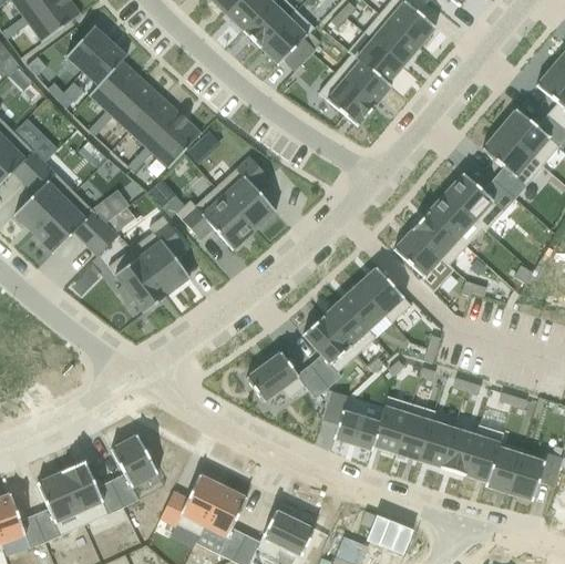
[(11,0),(23,16),(26,19),(52,0),(11,0)]
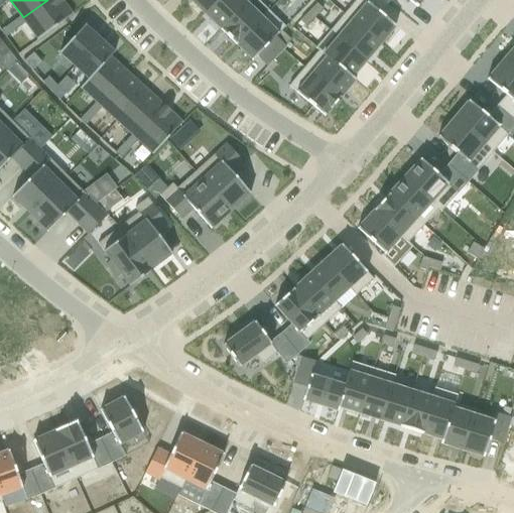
[(47,0),(23,17),(26,20),(38,37),(74,12),(65,0),(47,0)]
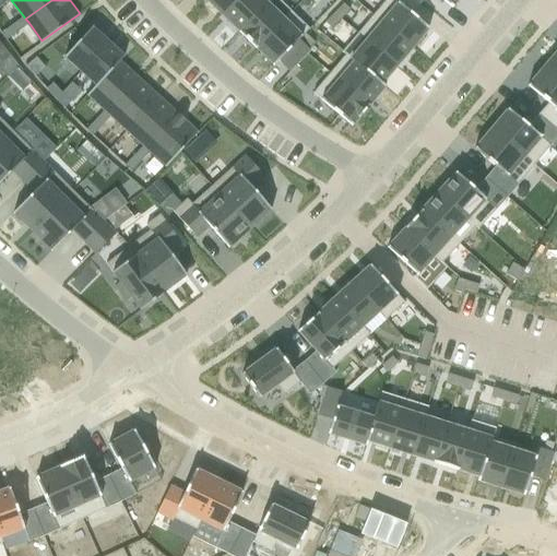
[(209,0),(223,13),(236,0),(209,0)]
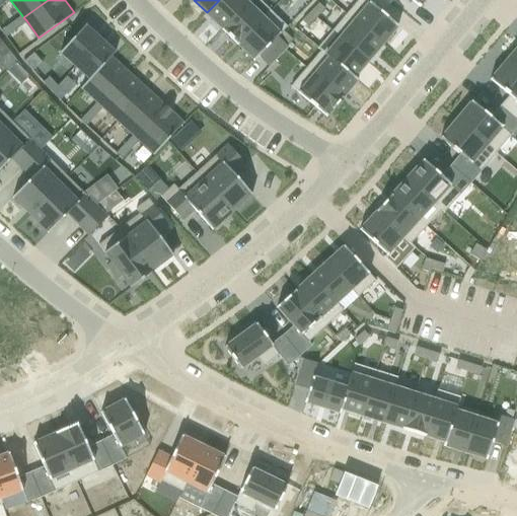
[(219,0),(207,12),(223,27),(249,0),(219,0)]
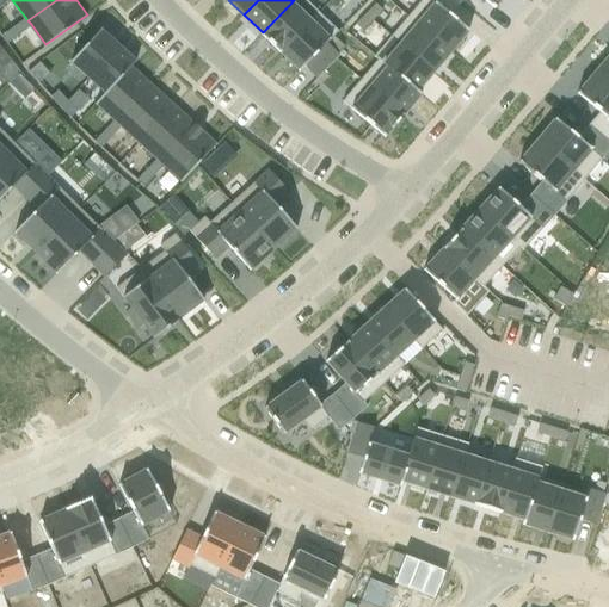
[(294,0),(263,32),(281,50),(320,11),(308,0),(294,0)]
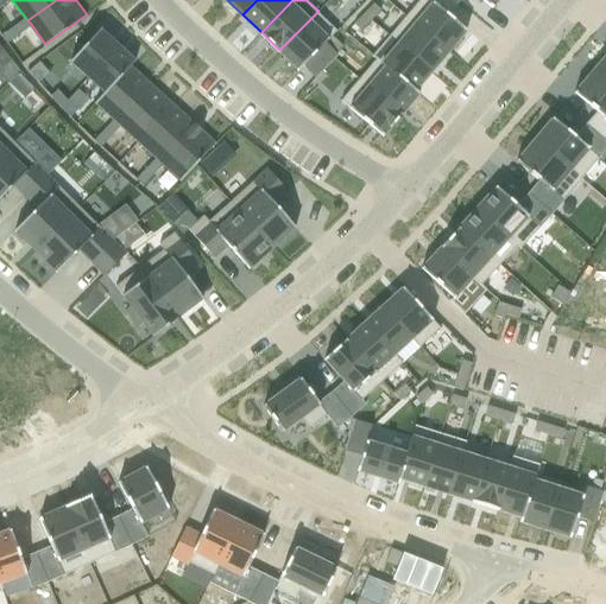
[(418,0),(406,14),(449,50),(468,29),(449,13),(460,0),(418,0)]
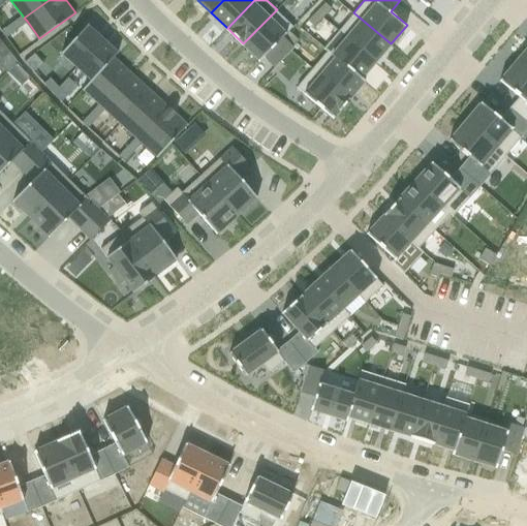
[(327,1),(317,10),(323,16),(332,7),(327,1)]
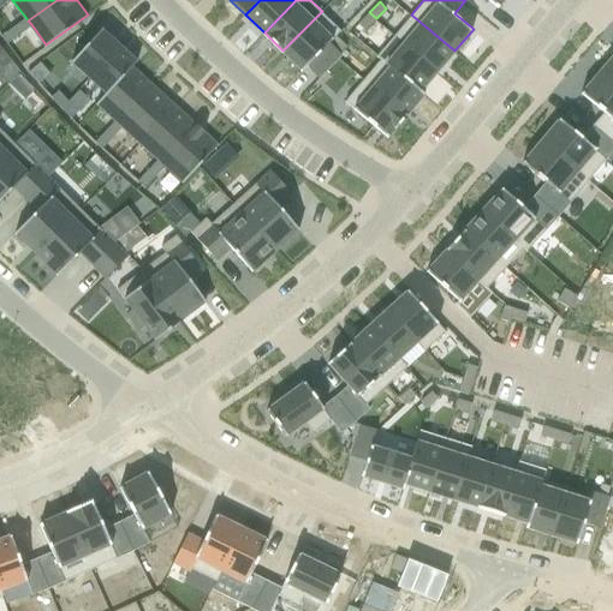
[(322,11),(283,51),(303,70),(308,65),(331,41),(337,35),(341,30),(322,11)]
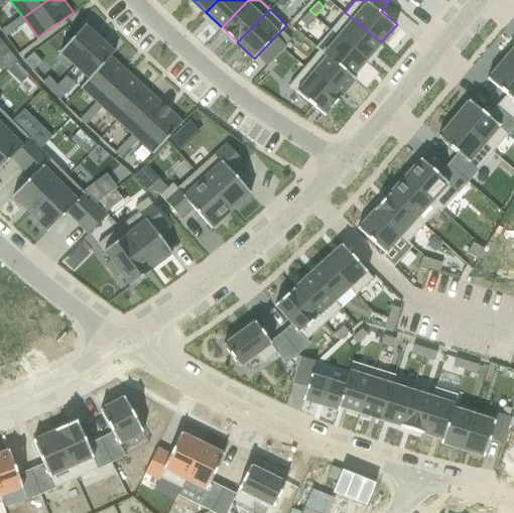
[(309,10),(301,18),(307,24),(315,15),(309,10)]
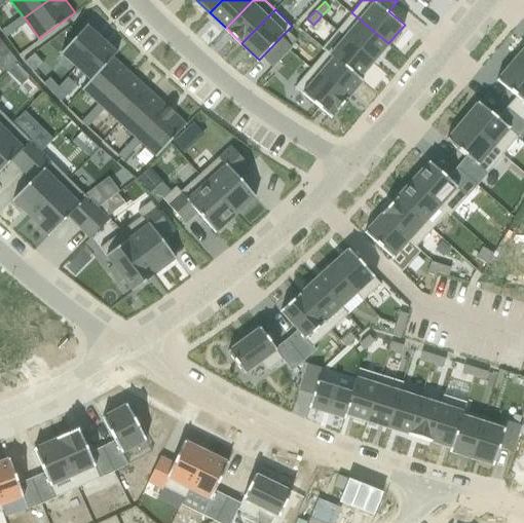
[(351,12),(338,29),(374,60),(388,43),(351,12)]
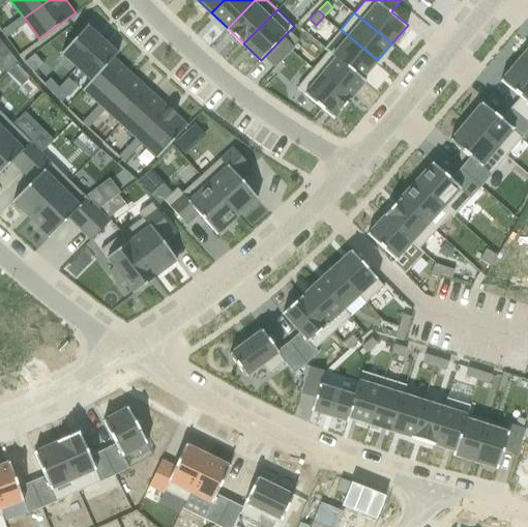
[(22,15),(11,22),(17,28),(27,21),(24,18),(22,15)]
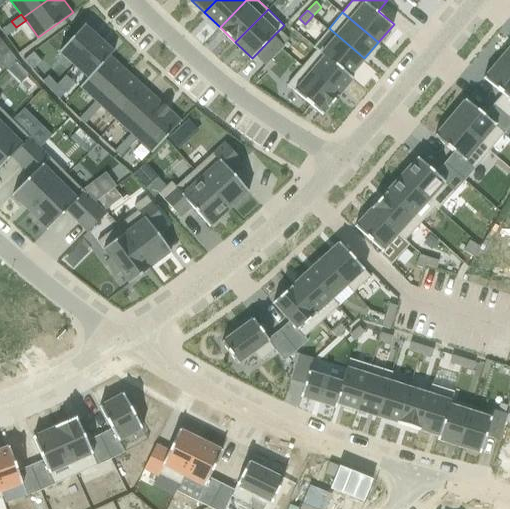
[(11,21),(2,28),(4,31),(6,35),(16,27),(11,21)]
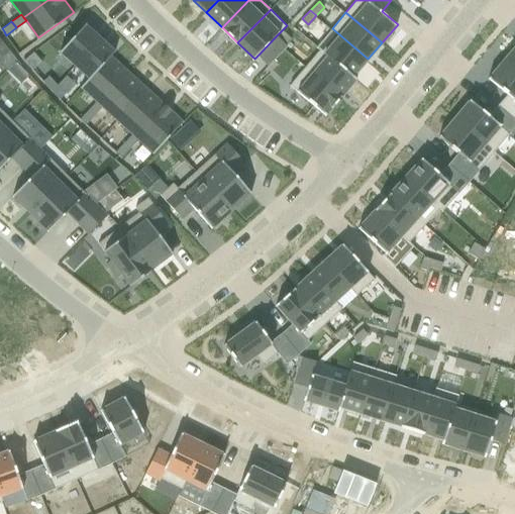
[(86,23),(61,50),(76,65),(101,36),(86,23)]
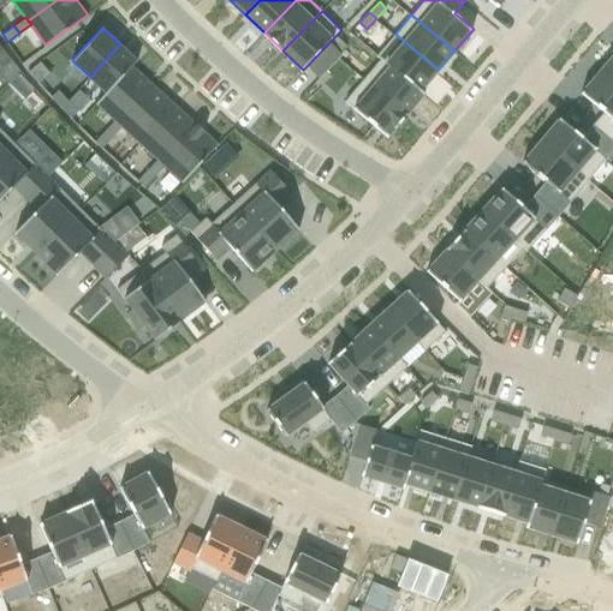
[(396,34),(379,54),(424,94),(426,93),(422,89),(438,70),(396,34)]
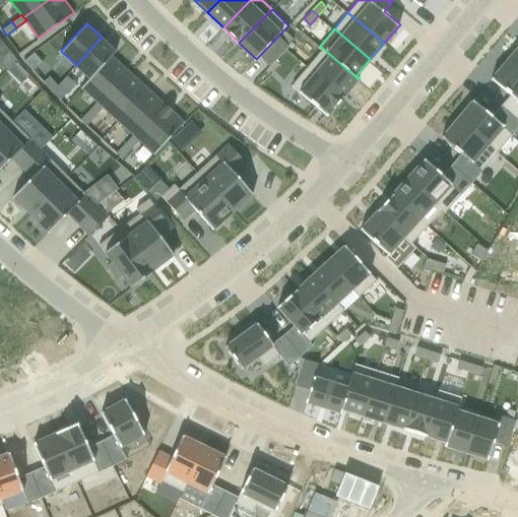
[(284,29),(279,35),(287,44),(294,38),(284,29)]
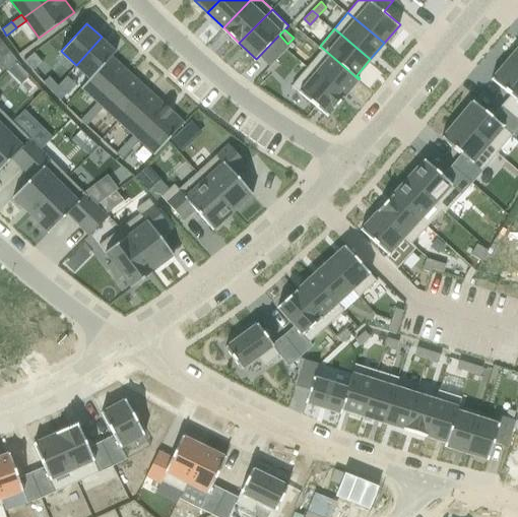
[(279,35),(260,55),(270,64),(286,48),(289,45),(287,44),(279,35)]
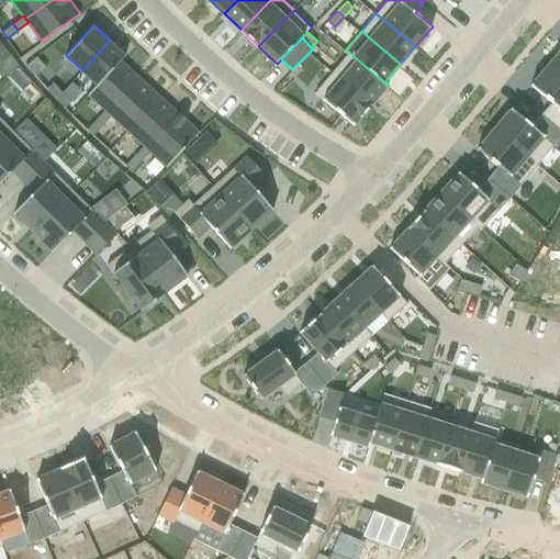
[(110,40),(82,70),(98,84),(89,93),(125,54),(110,40)]
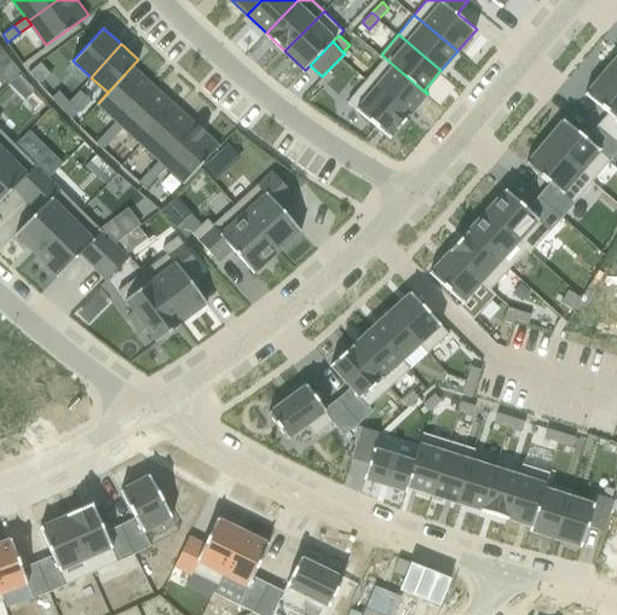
[(4,47),(0,48),(0,62),(4,67),(0,69),(0,71),(9,82),(22,70),(4,47)]
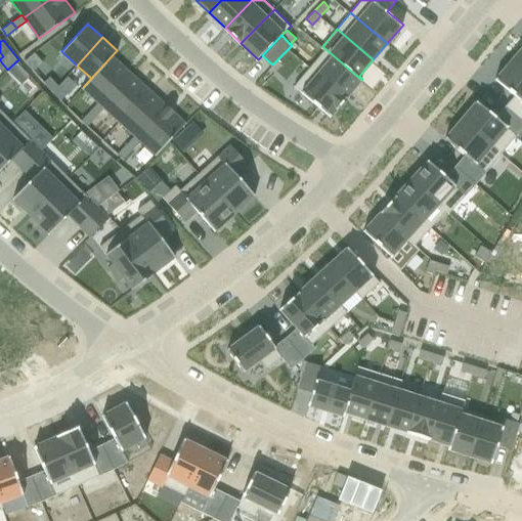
[(324,49),(310,67),(347,97),(361,80),(322,46),(321,46),(324,49)]
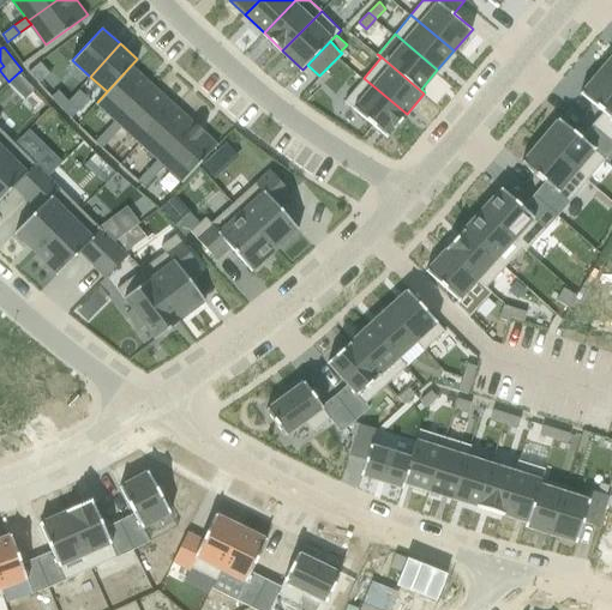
[(611,55),(600,70),(611,79),(611,55)]
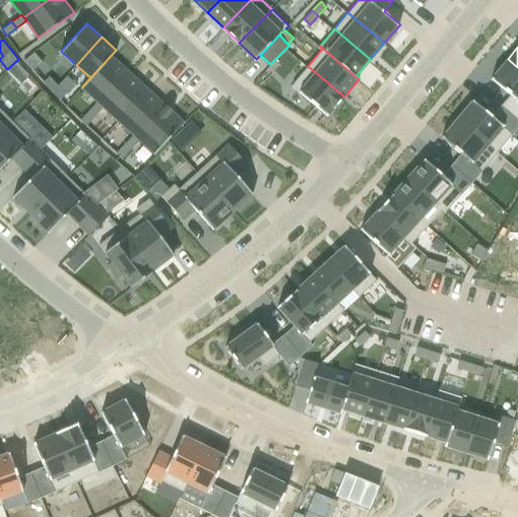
[(116,50),(82,86),(98,101),(101,104),(130,71),(113,55),(117,51),(116,50)]
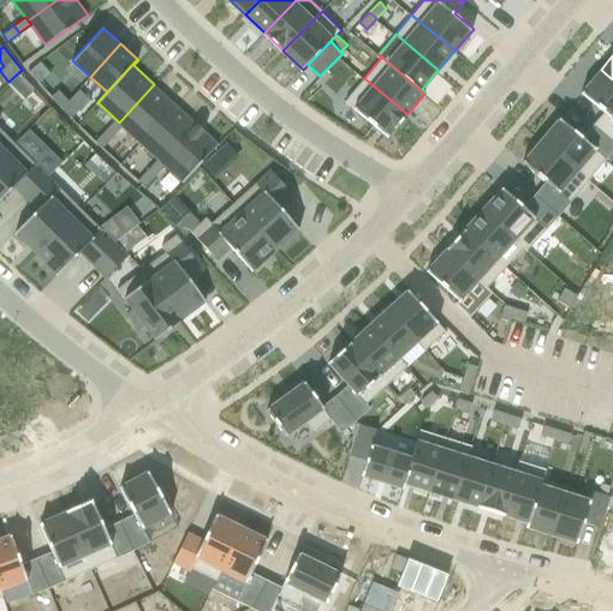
[(612,79),(601,70),(582,91),(605,111),(594,124),(612,139),(612,79)]
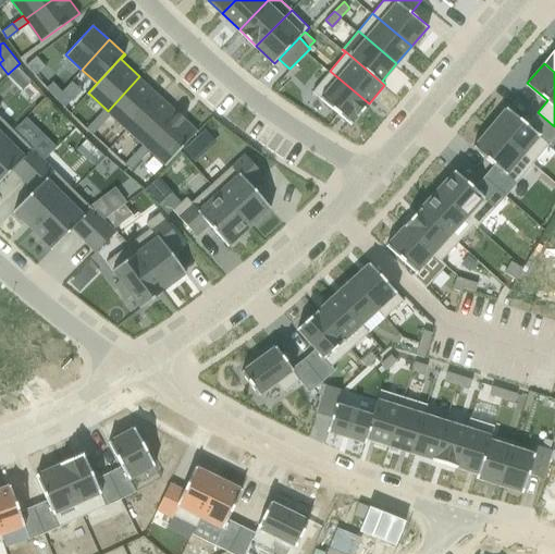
[(330,71),(313,90),(352,123),(369,103),(330,71)]
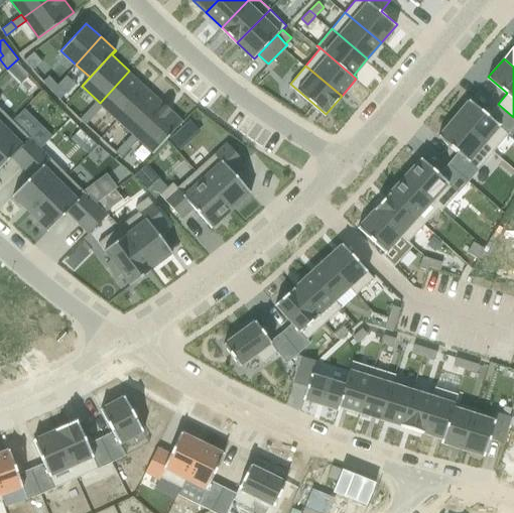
[(129,71),(100,103),(103,105),(118,119),(147,87),(129,71)]
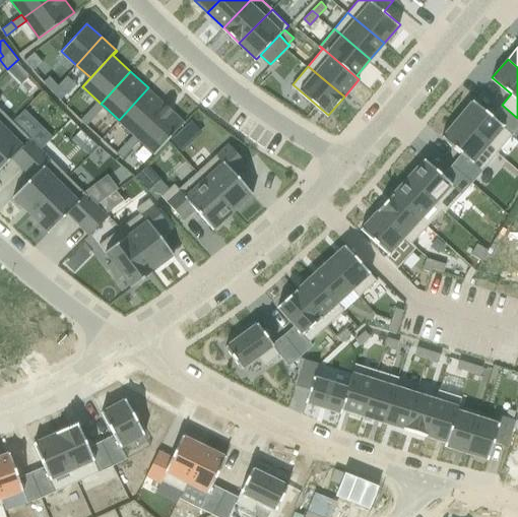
[(50,75),(45,80),(53,89),(59,84),(50,75)]
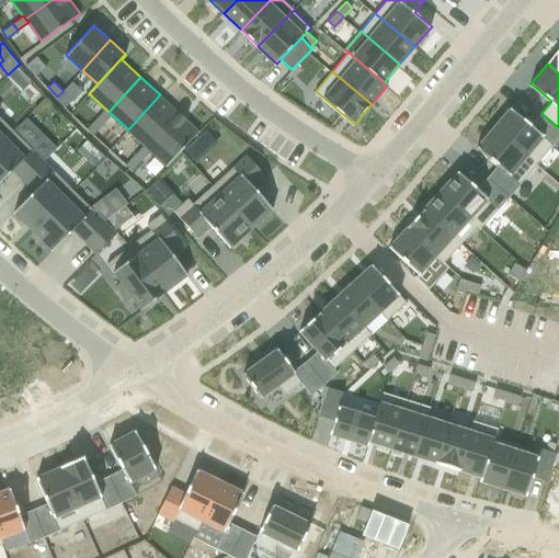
[(64,91),(57,97),(66,106),(72,101),(64,91)]
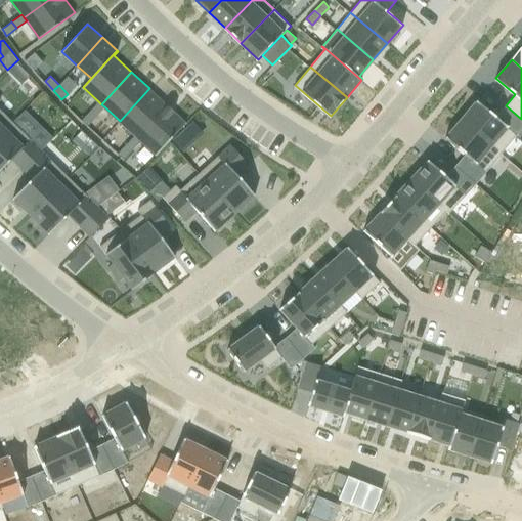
[(149,88),(120,121),(135,134),(138,137),(168,104),(149,88)]
